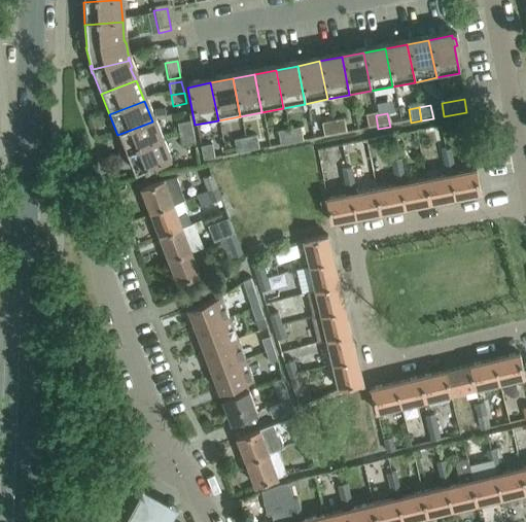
[(378,129),(376,115),(365,117),(369,131),(378,129)]
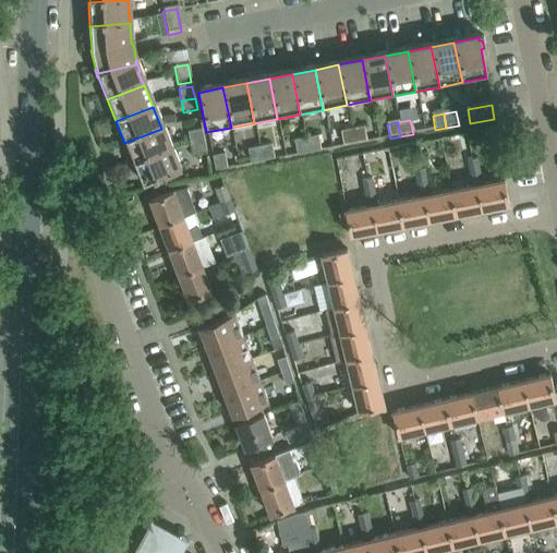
[(171,151),(161,129),(124,143),(133,165),(171,151)]
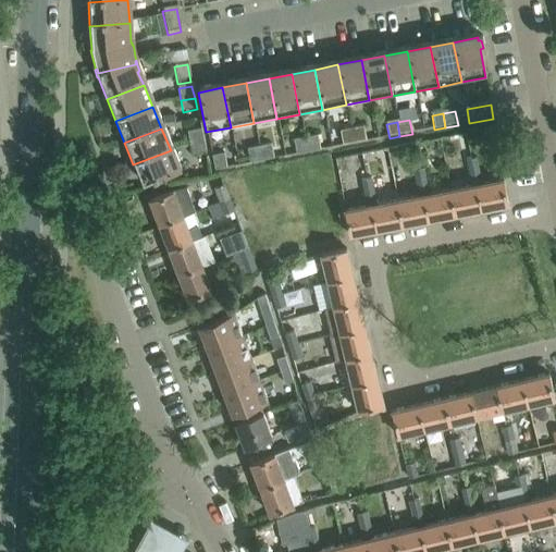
[(366,143),(363,129),(350,132),(354,146),(366,143)]
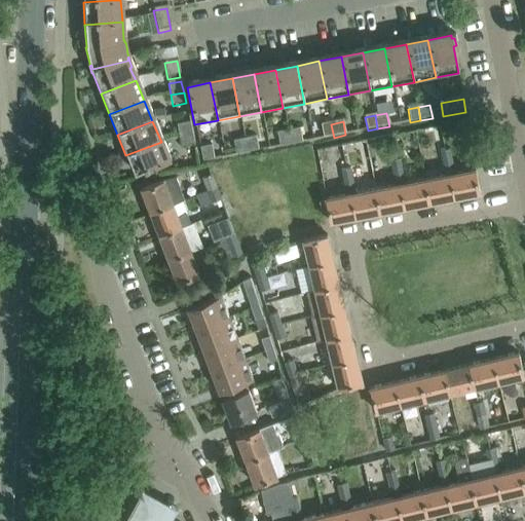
[(192,136),(190,124),(177,126),(179,138),(192,136)]
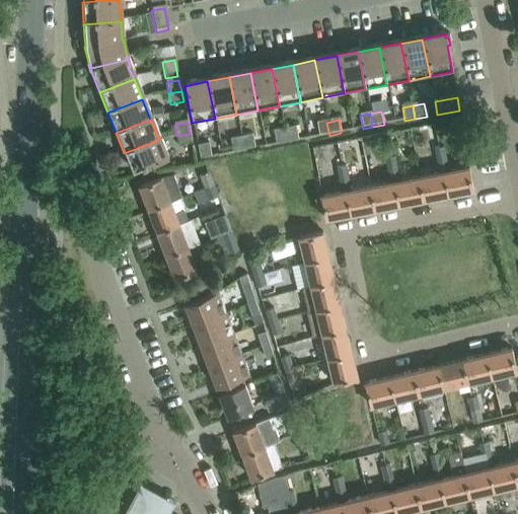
[(329,136),(326,123),(316,125),(318,138),(329,136)]
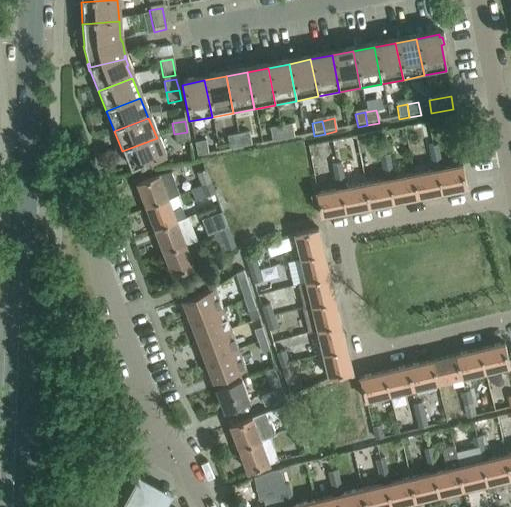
[(293,140),(291,127),(280,129),(282,142),(293,140)]
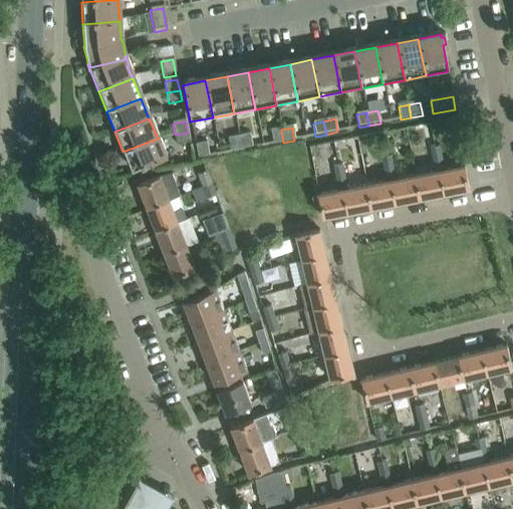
[(283,143),(281,130),(271,132),(273,145),(283,143)]
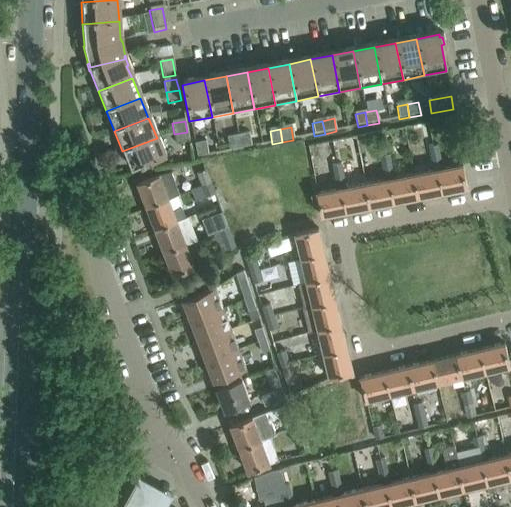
[(189,142),(187,132),(174,134),(176,145),(189,142)]
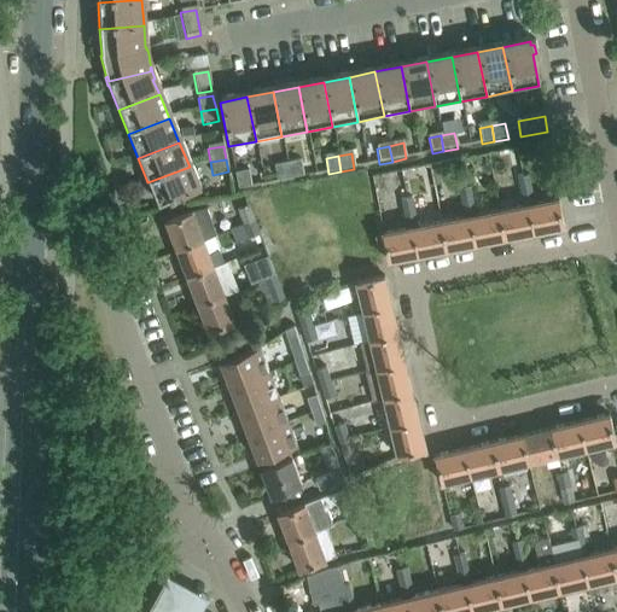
[(303,179),(300,163),(286,165),(290,181),(303,179)]
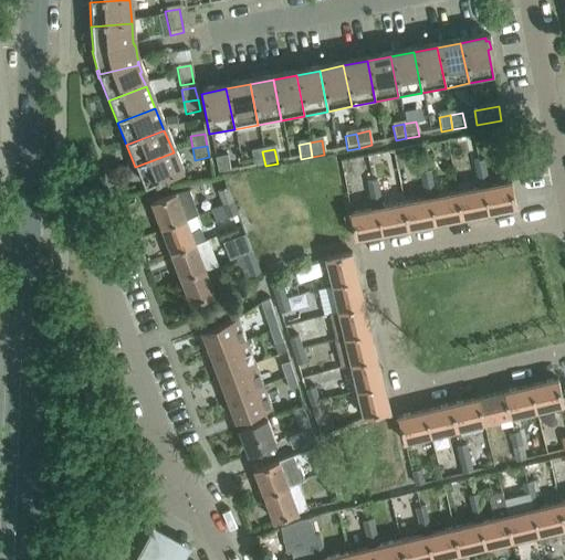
[(265,166),(262,151),(251,154),(254,168),(265,166)]
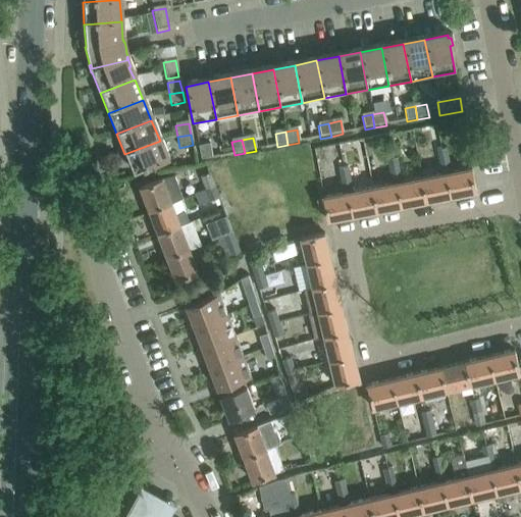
[(168,161),(160,141),(124,154),(134,175),(168,161)]
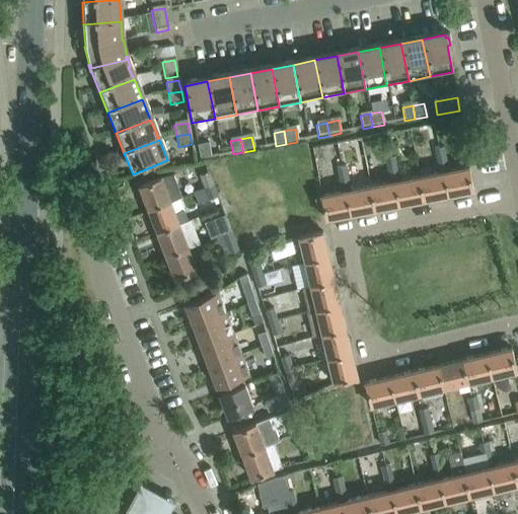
[(211,158),(208,146),(198,148),(200,160),(211,158)]
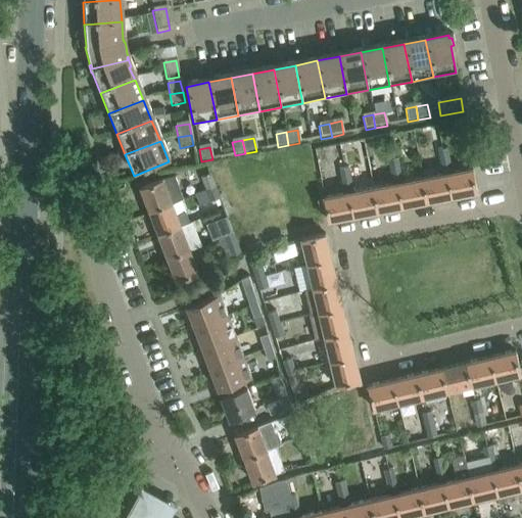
[(475,196),(471,172),(452,175),(446,151),(441,152),(451,200),(475,196)]
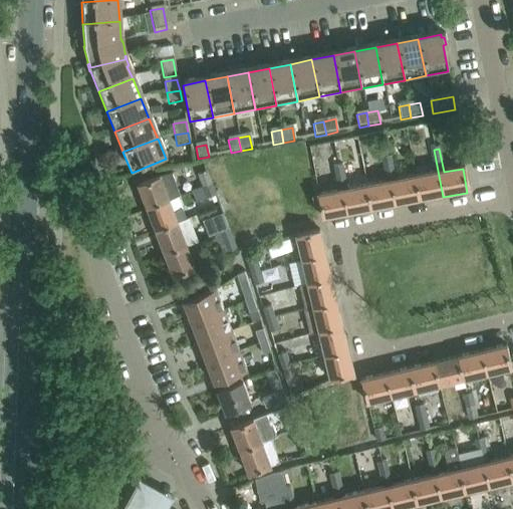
[(443,197),(434,150),(430,151),(435,175),(414,179),(419,202),(443,197)]
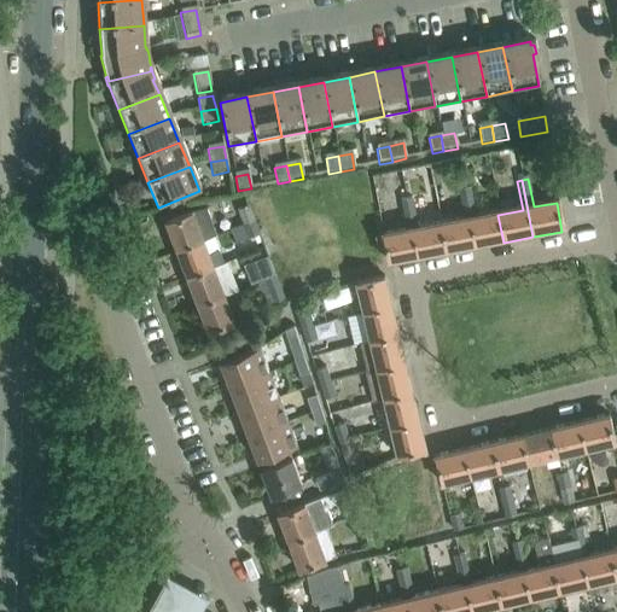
[(504,243),(498,215),(476,220),(470,190),(464,191),(475,249),(504,243)]
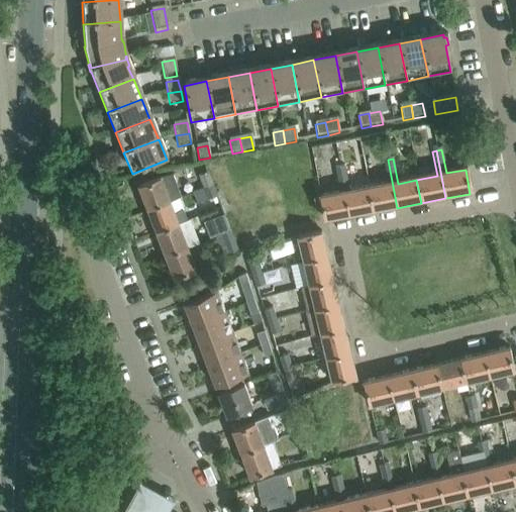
[(397,208),(388,160),(383,161),(388,186),(368,190),(372,212),(397,208)]
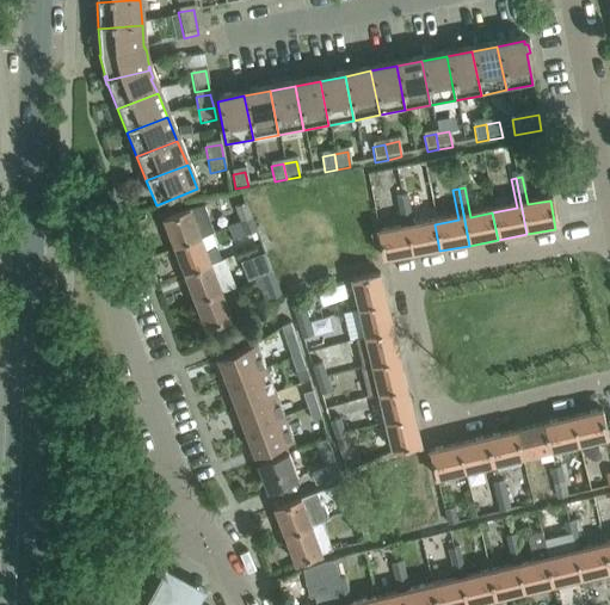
[(439,251),(435,224),(413,228),(407,199),(401,201),(412,257),(439,251)]
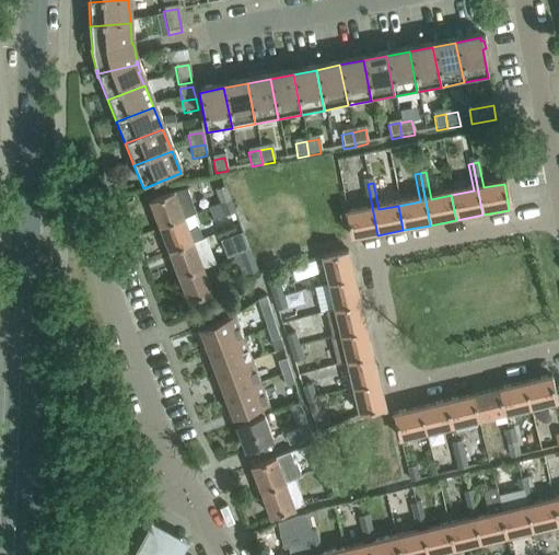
[(377,235),(368,184),(362,184),(368,210),(345,215),(349,241),(377,235)]
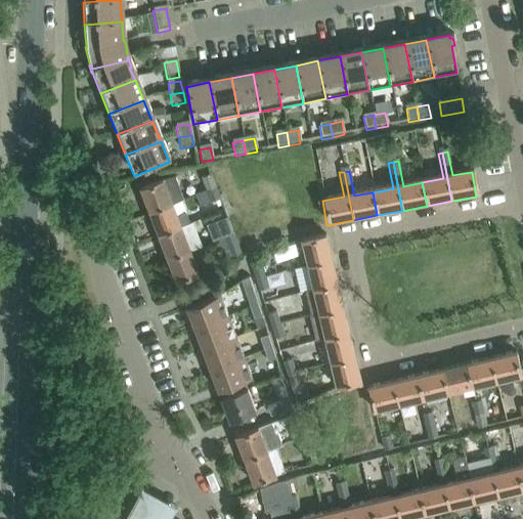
[(215,189),(211,178),(201,181),(206,193),(215,189)]
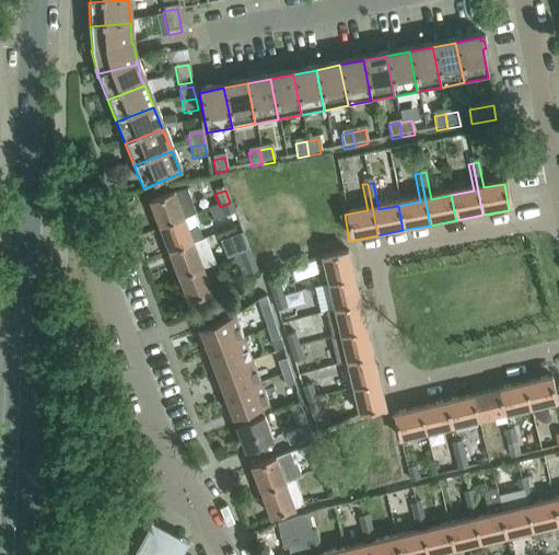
[(184,220),(174,195),(150,205),(160,230),(184,220)]
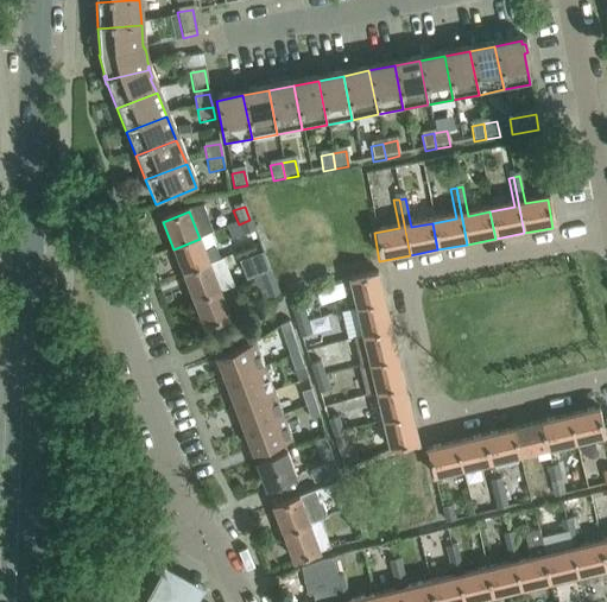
[(255,234),(250,220),(239,225),(226,229),(232,242),(255,234)]
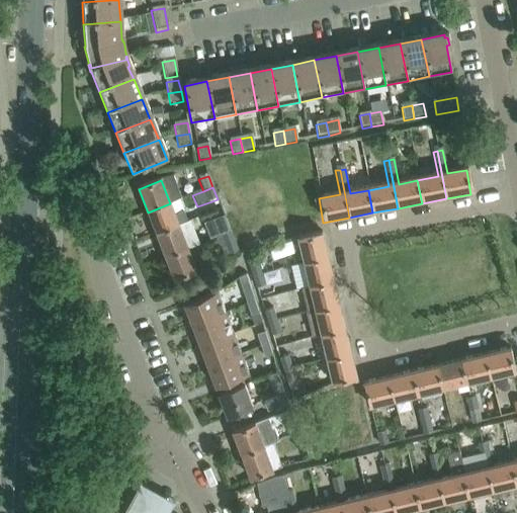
[(187,223),(183,214),(175,217),(170,203),(148,212),(156,236),(187,223)]
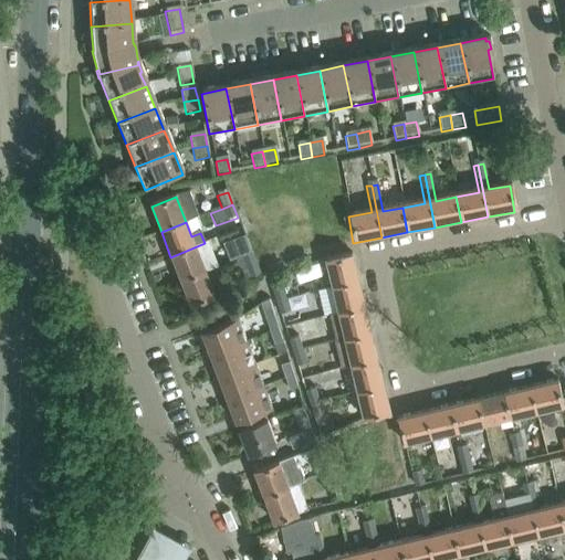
[(247,242),(238,245),(242,259),(252,255),(247,242)]
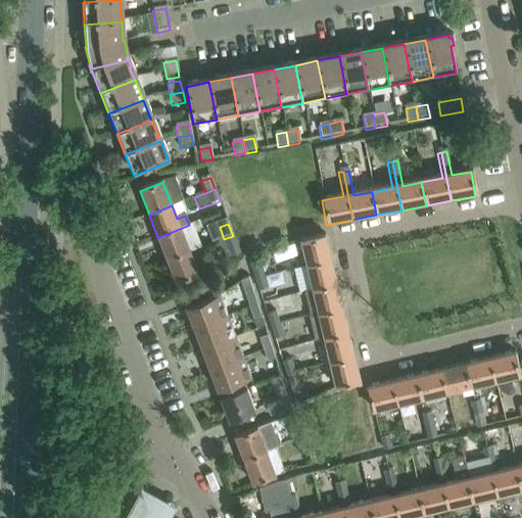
[(198,249),(189,225),(157,238),(167,262),(189,252),(190,252),(198,249)]
